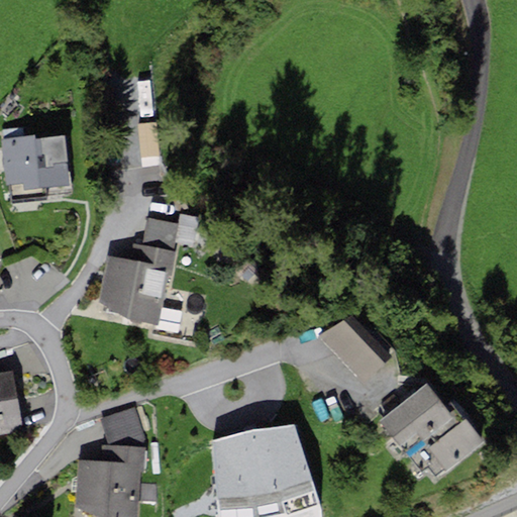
[(65,134),(1,139),(5,183),(8,183),(9,201),(46,198),(46,195),(70,193),(65,134)]
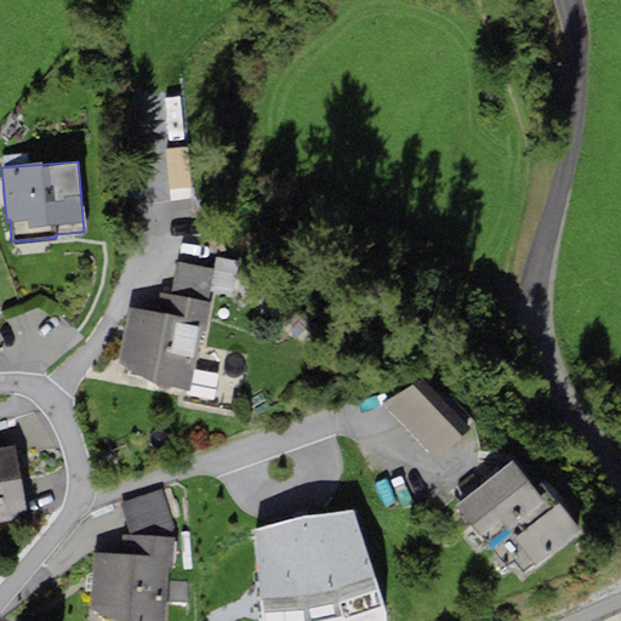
[(214,256),(212,269),(209,285),(232,289),(237,260),(214,256)]
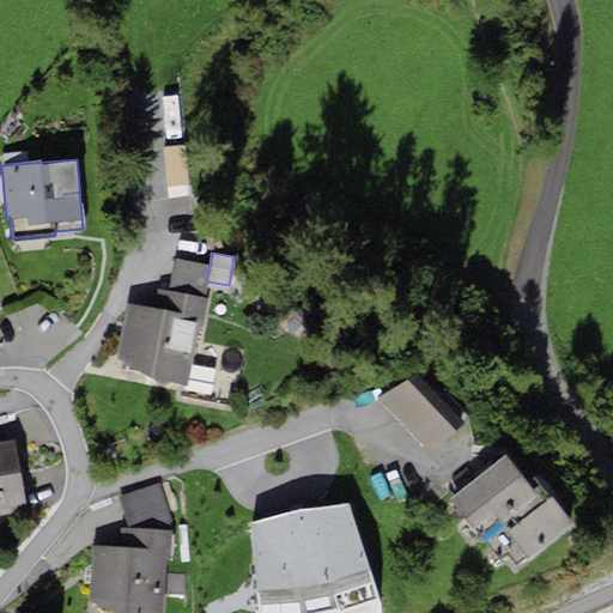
[(121,328),(115,357),(147,374),(183,380),(194,322),(201,323),(206,298),(204,297),(206,281),(210,266),(173,260),(168,290),(157,289),(153,305),(126,301),(121,328)]
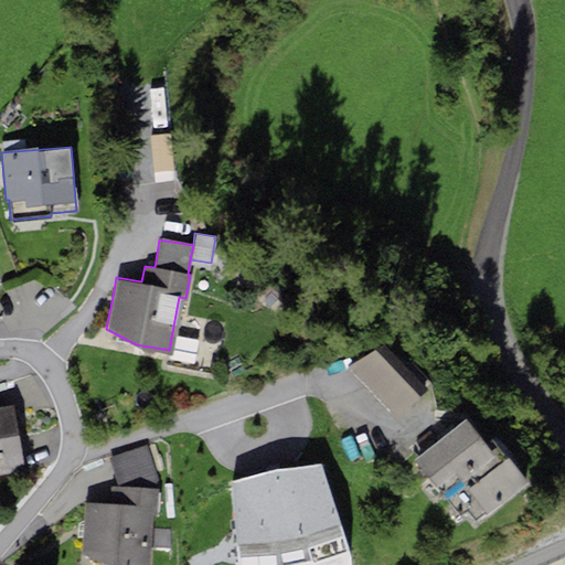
[(424,384),(386,342),(354,370),(392,413),(424,384)]
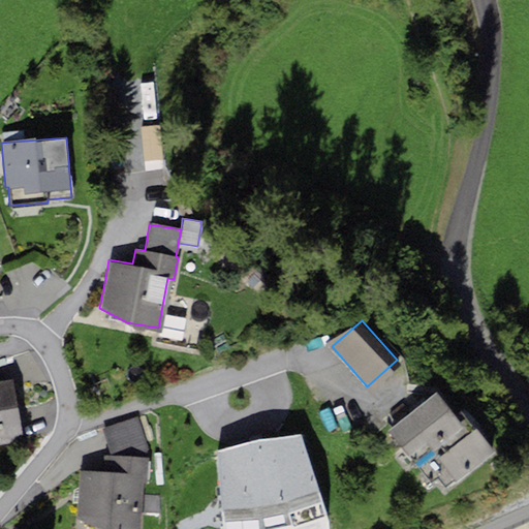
[(9,379),(0,380),(0,442),(19,440),(11,387),(9,379)]
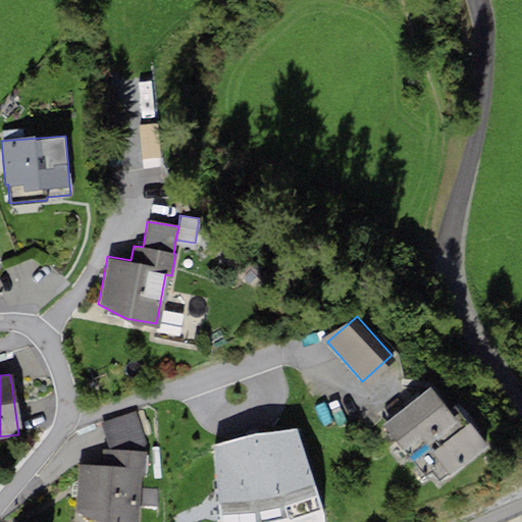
[(430,385),(384,422),(415,460),(411,464),(422,477),(429,472),(437,482),(486,442),(455,403),(449,408),(447,406),(430,385)]
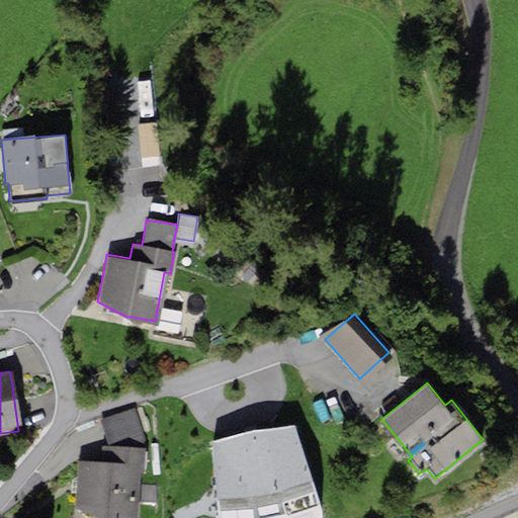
[(133,409),(100,420),(110,447),(145,449),(133,409)]
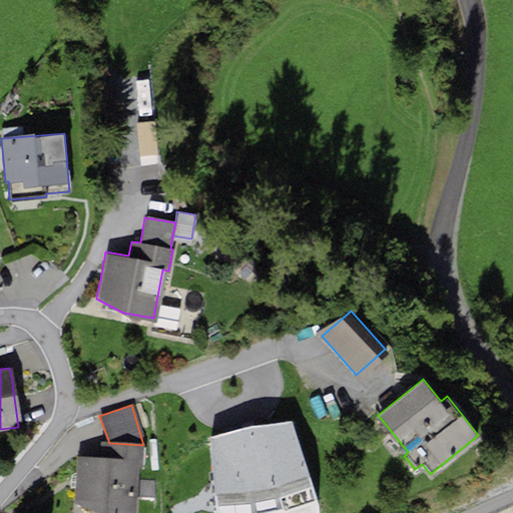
[(289,420),(247,424),(210,437),(216,512),(318,512),(315,499),(289,420)]
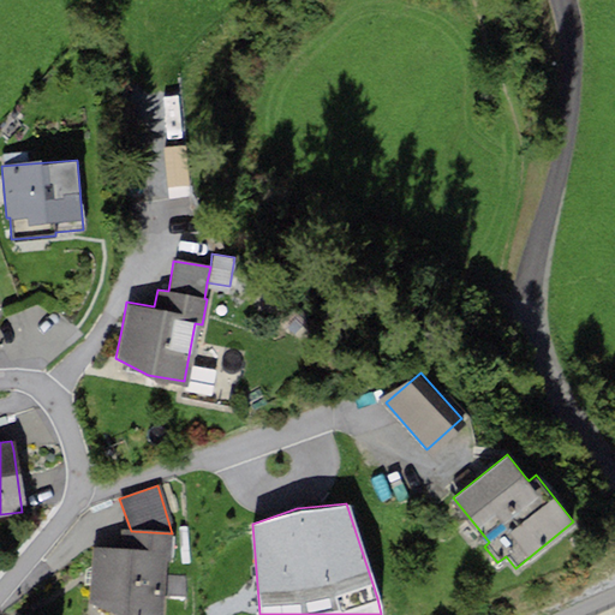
[(167,575),(172,533),(131,531),(121,530),(119,549),(94,548),(91,601),(107,610),(106,614),(165,614),(166,595),(185,596),(186,577),(167,575)]
